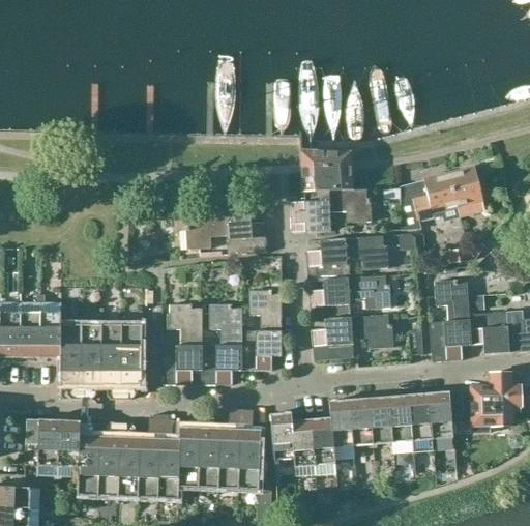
[(302,188),(302,190),(352,187),(351,168),(350,165),(350,150),(300,148),(300,164),(302,188)]
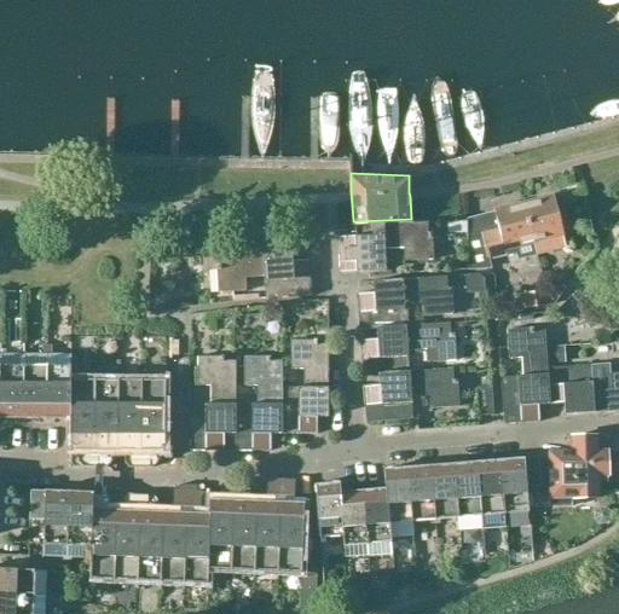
[(554,193),(525,201),(537,250),(555,247),(553,235),(563,232),(554,193)]
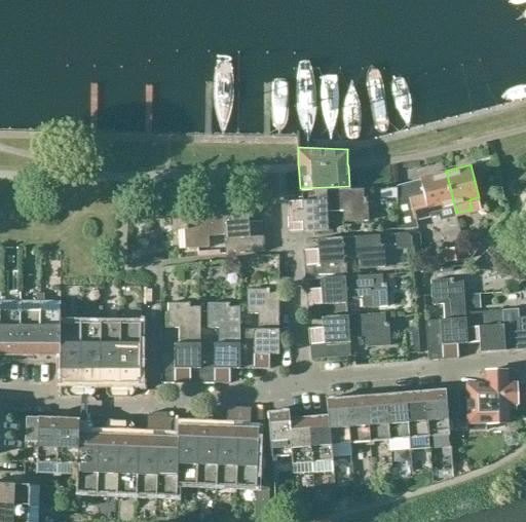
[(456,213),(446,171),(420,177),(423,188),(398,194),(399,227),(416,223),(415,216),(429,212),(429,211),(438,209),(440,217),(456,213)]
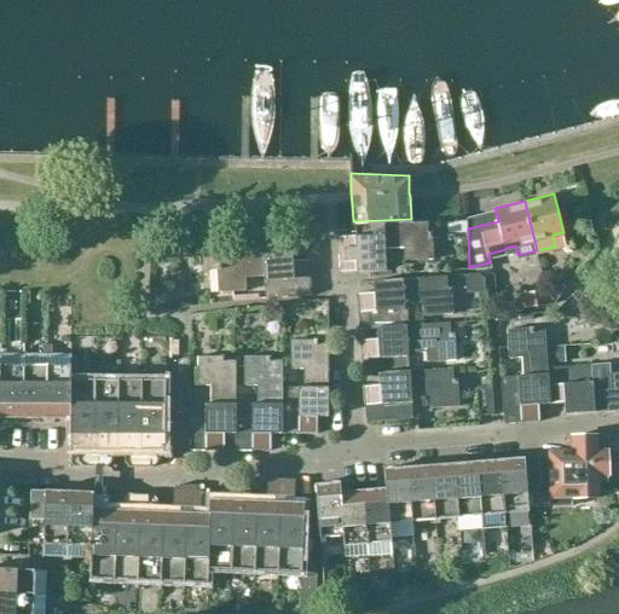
[(411,219),(353,221),(350,221),(350,222),(354,222),(354,232),(339,233),(340,268),(386,267),(386,245),(404,244),(404,258),(433,256),(432,230),(428,230),(428,219),(411,219)]
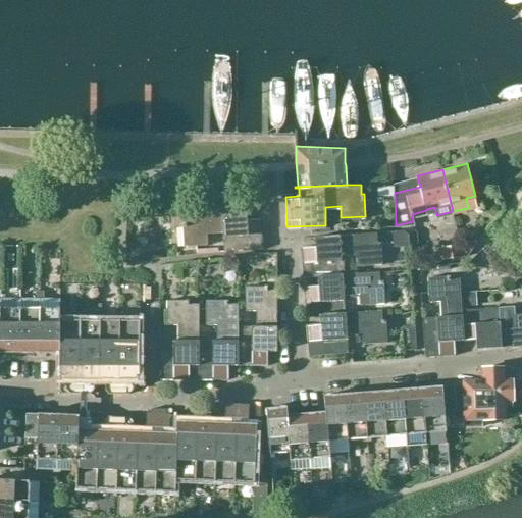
[(251,208),(251,207),(185,212),(185,222),(181,222),(184,245),(208,243),(207,231),(222,230),(224,249),(263,247),(261,216),(247,217),(246,209),(251,208)]
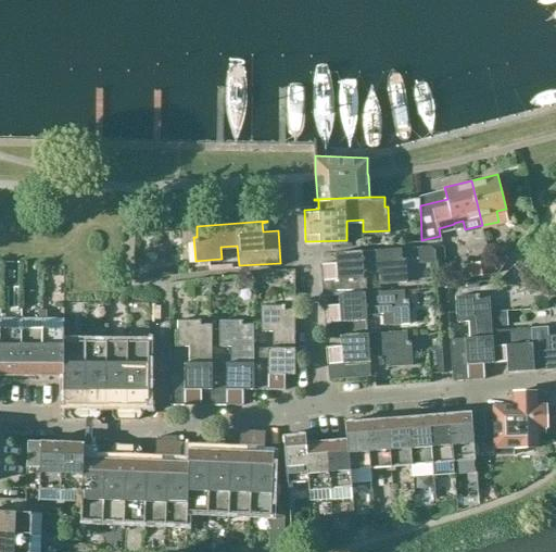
[(324,293),(339,292),(365,290),(363,271),(380,270),(380,281),(406,279),(405,255),(402,255),(401,246),(330,250),(331,251),(336,251),(337,261),(321,261),(324,293)]
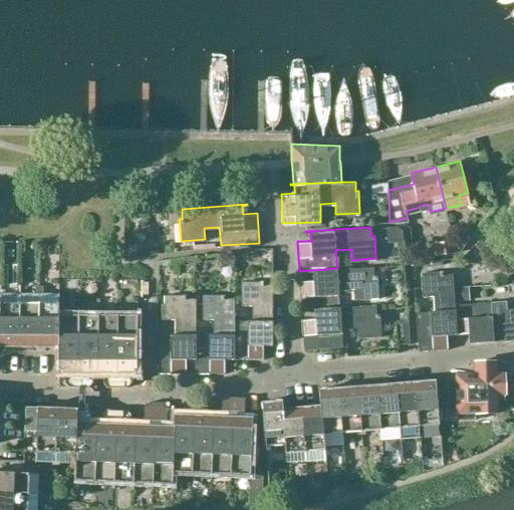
[(456,238),(432,242),(434,253),(458,250),(456,238)]
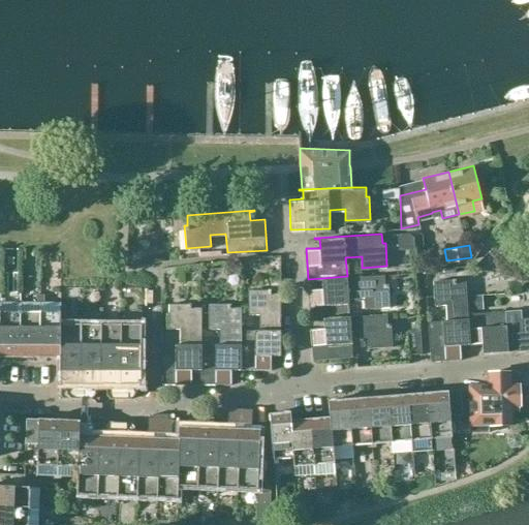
[(384,273),(347,276),(322,278),(322,287),(308,288),(310,319),(324,318),(350,315),(348,297),(364,296),(365,307),(390,305),(389,282),(384,283),(384,273)]
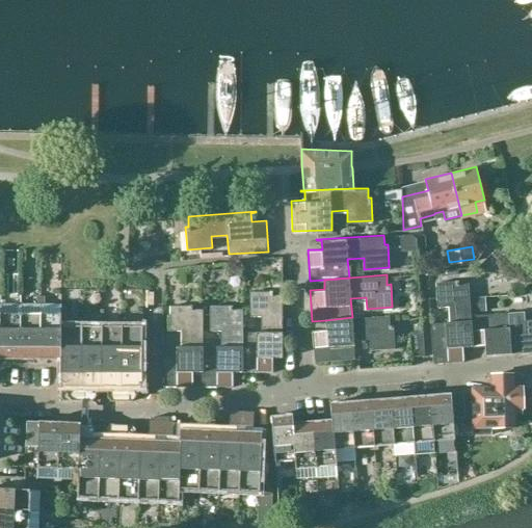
[(474,349),(474,345),(473,345),(471,314),(469,282),(459,283),(458,280),(436,281),(437,306),(449,305),(450,320),(431,322),(434,362),(464,360),(463,345),(472,345),(473,349),(474,349)]
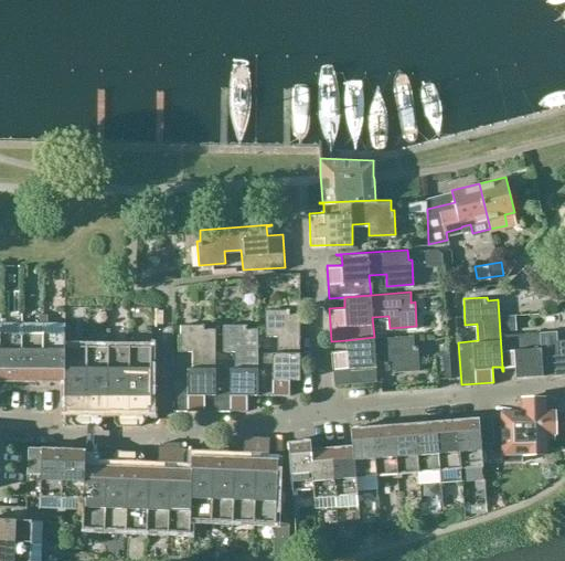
[(277,351),(257,351),(257,393),(257,399),(258,399),(258,393),(290,393),(290,379),(299,378),(299,383),(300,383),(300,311),(290,311),(290,308),(266,308),(266,335),(277,335),(277,351)]
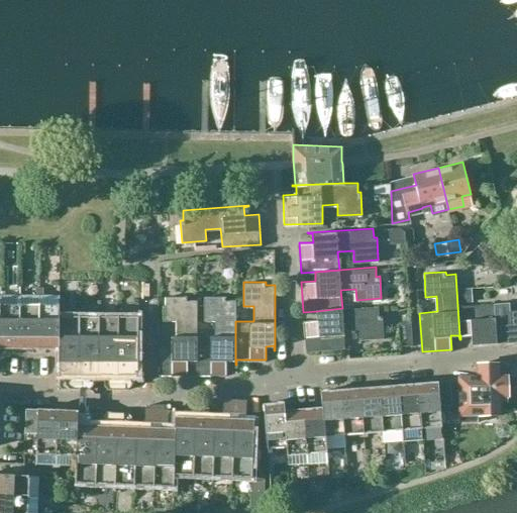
[(5,290),(1,290),(1,350),(7,350),(7,347),(20,347),(20,293),(5,294),(5,290)]
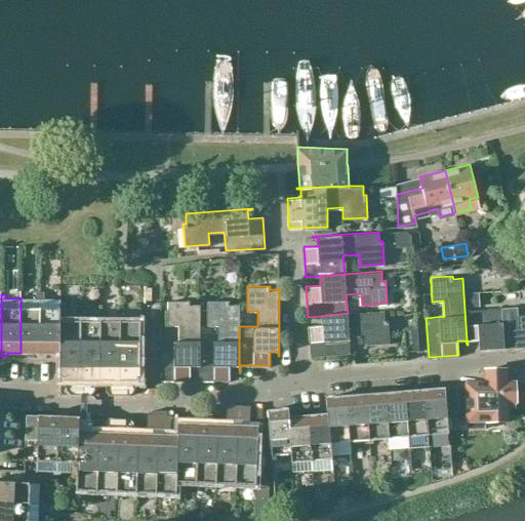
[(36,298),(21,297),(21,353),(33,353),(33,356),(40,356),(40,294),(36,294),(36,298)]
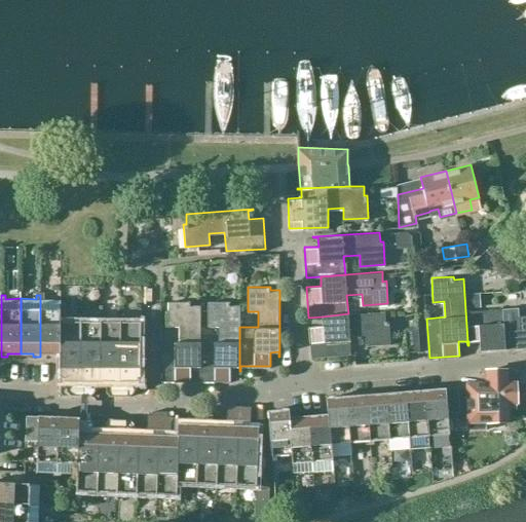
[(44,295),(40,295),(40,357),(47,357),(47,353),(61,353),(61,321),(61,299),(44,299),(44,295)]
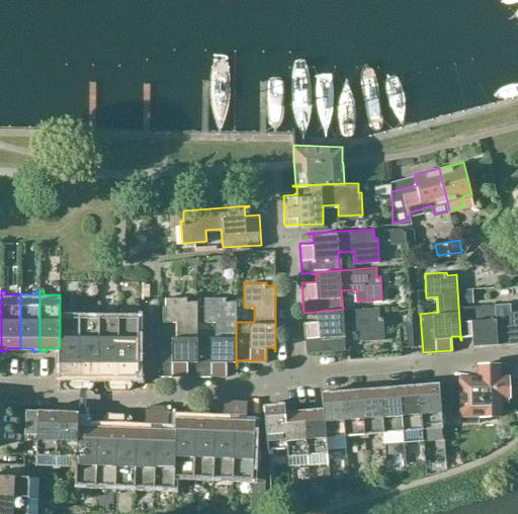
[(188,360),(197,360),(197,336),(197,300),(188,300),(188,295),(166,295),(166,320),(177,320),(177,336),(159,336),(159,374),(188,374),(188,360)]
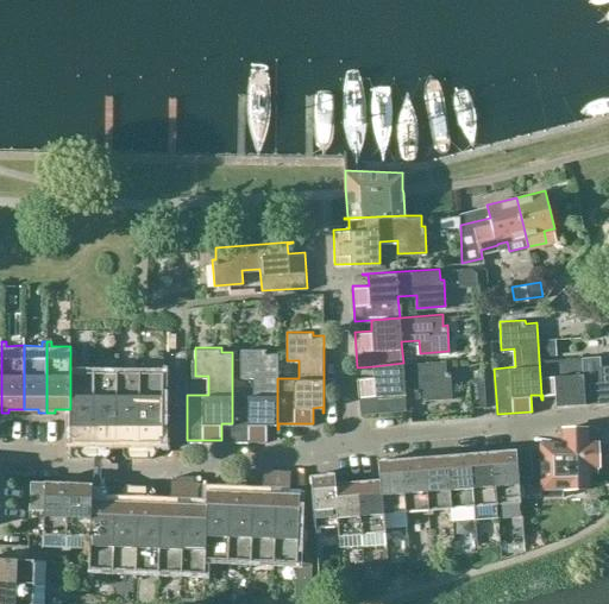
[(253,395),(232,395),(232,423),(232,440),(268,440),(268,423),(277,423),(277,378),(278,352),(267,352),(267,347),(240,347),(240,376),(253,376),(253,395)]
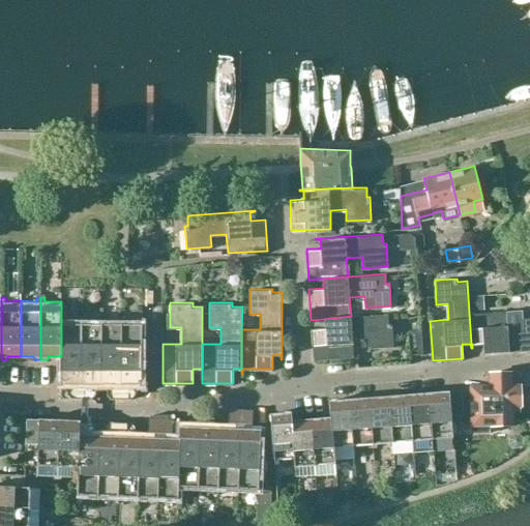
[(506,310),(469,313),(471,344),(472,344),(483,343),(484,352),(529,349),(529,316),(523,317),(524,328),(507,329),(506,310)]
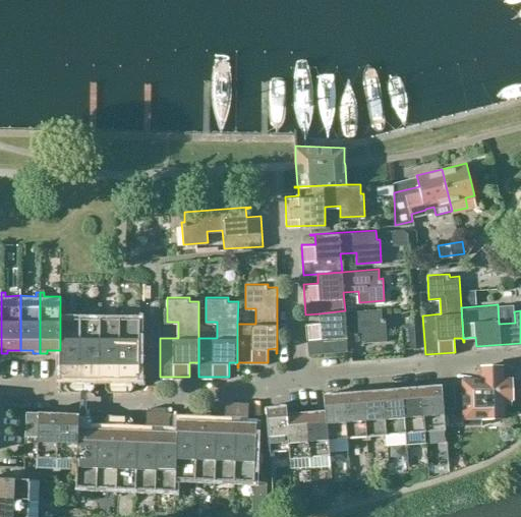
[(382,307),(345,310),(320,313),(321,322),(306,323),(308,353),(347,350),(346,332),(361,330),(362,341),(387,340),(385,318),(382,318),(382,307)]
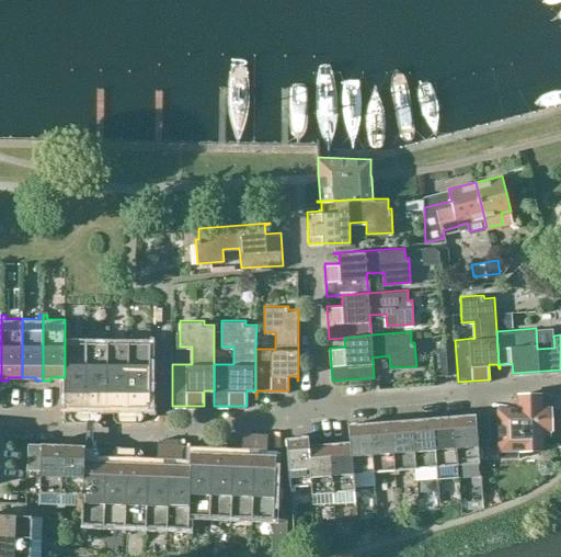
[(151,342),(129,342),(128,406),(149,406),(149,412),(157,412),(157,388),(150,388),(150,382),(160,382),(160,336),(151,336),(151,342)]
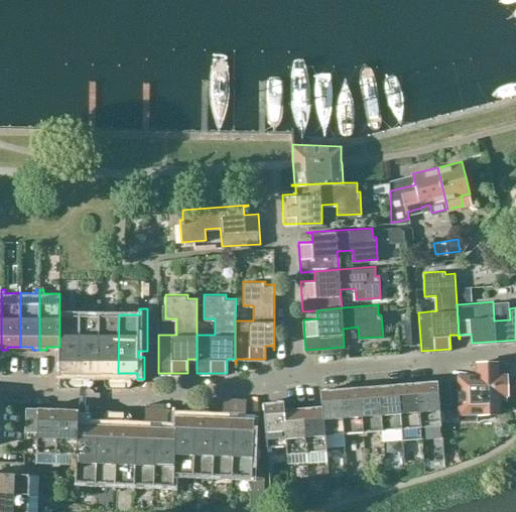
[(80,314),(59,314),(59,347),(59,373),(80,373),(80,314)]
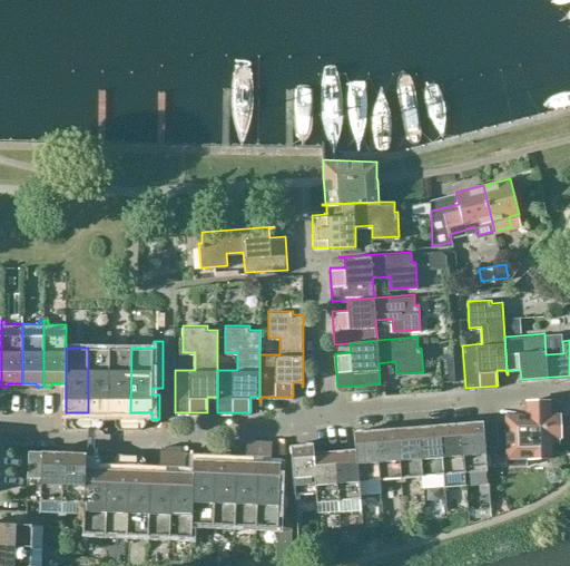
[(109,348),(88,348),(88,412),(109,412),(109,348)]
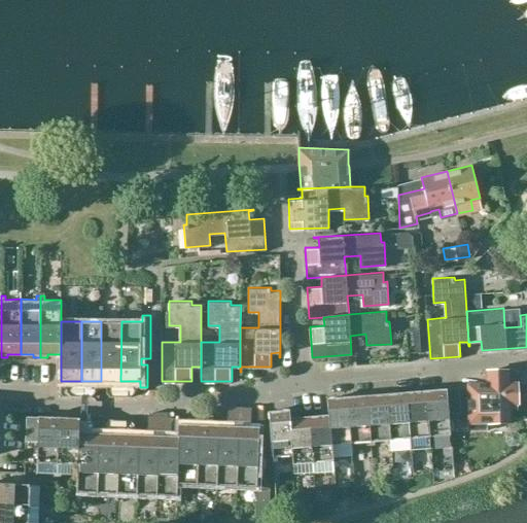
[(121,321),(101,321),(101,381),(120,381),(121,321)]
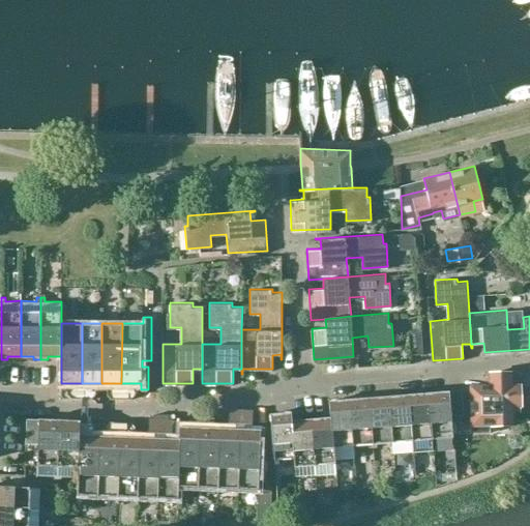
[(423,353),(421,328),(409,329),(410,354),(423,353)]
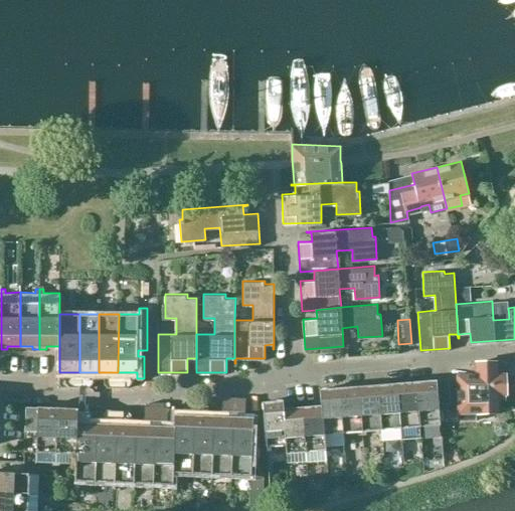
[(498,394),(506,394),(506,372),(498,373),(497,361),(476,361),(476,373),(458,374),(458,377),(459,406),(459,412),(462,412),(462,419),(476,419),(476,412),(499,411),(498,394)]
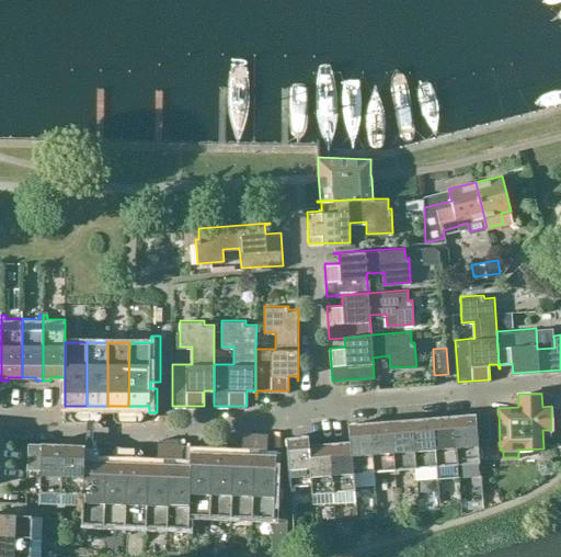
[(87,411),(71,411),(71,417),(76,421),(87,421),(87,411)]
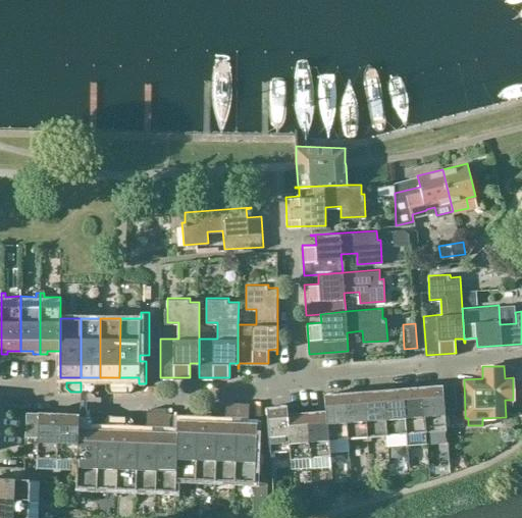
[(94,382),(81,382),(81,392),(91,392),(94,387),(94,382)]
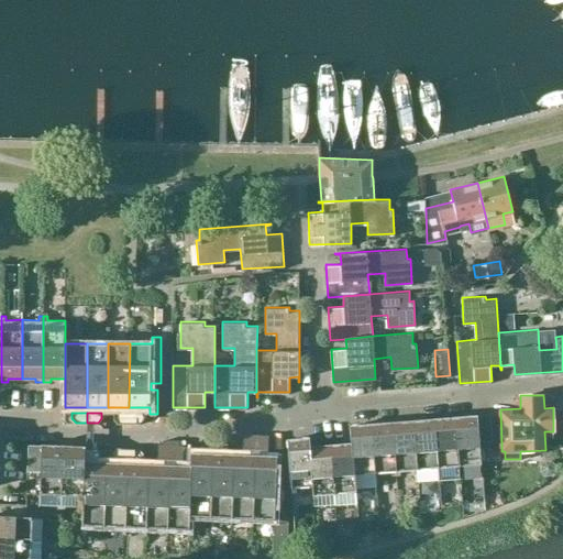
[(129,413),(114,413),(114,418),(119,423),(129,423),(129,413)]
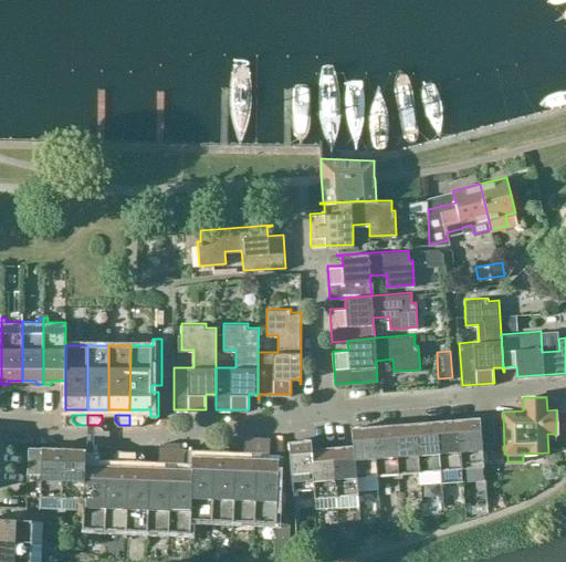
[(145,420),(145,415),(129,415),(129,425),(140,425),(145,420)]
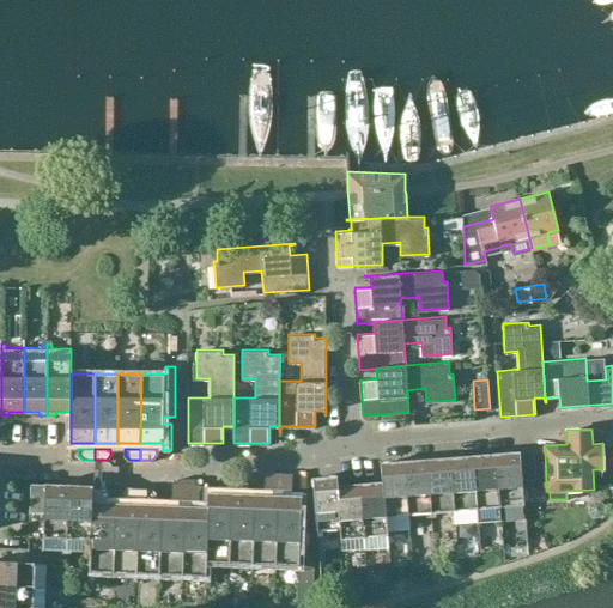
[(535,449),(497,453),(501,505),(519,504),(519,509),(523,508),(523,504),(522,485),(522,479),(536,479),(535,449)]
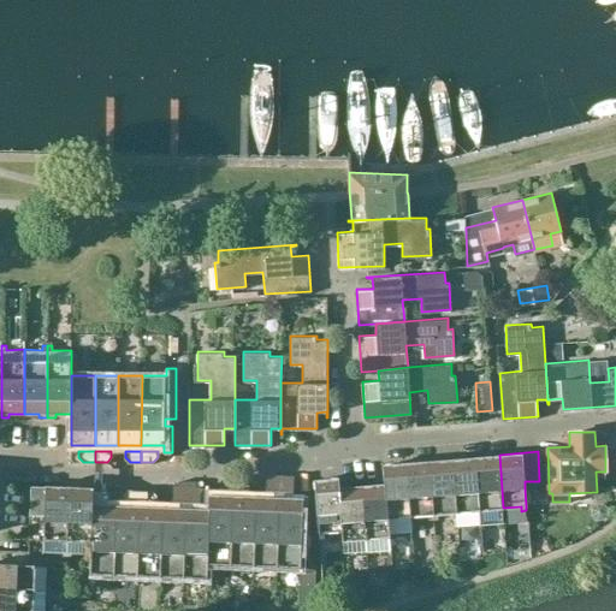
[(548,451),(538,451),(539,481),(525,481),(525,487),(549,486),(548,451)]
